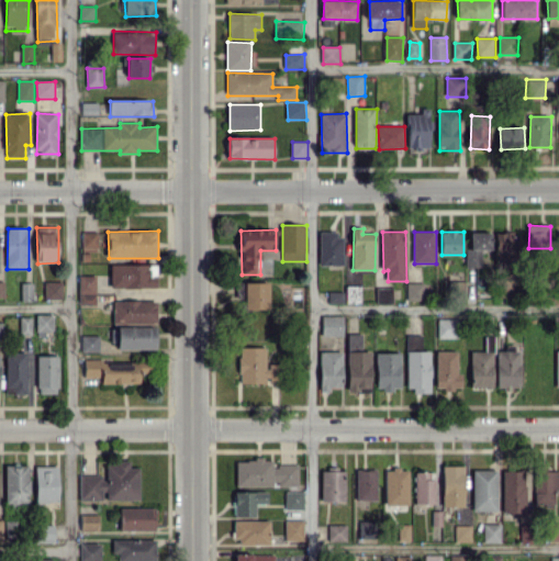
[(84,253),(100,251),(99,233),(84,233),(84,253)]
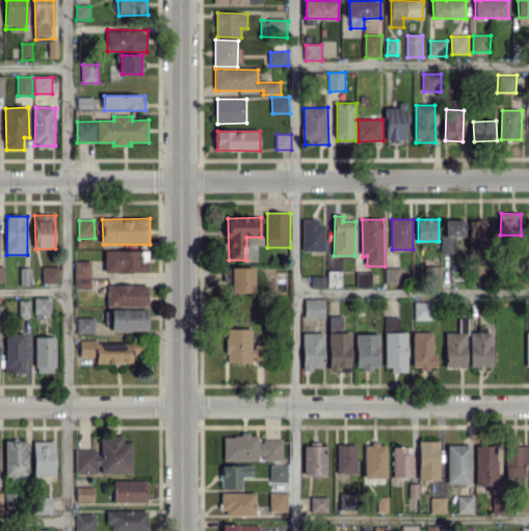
[(443,254),(457,254),(457,237),(466,237),(466,220),(447,221),(447,236),(443,236),(443,254)]
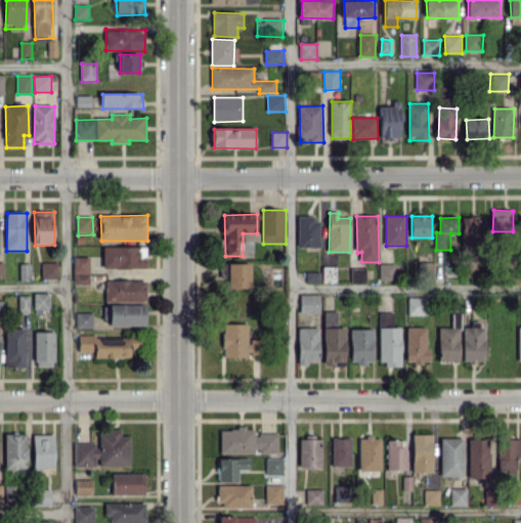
[(464,244),(486,244),(486,217),(464,217),(464,244)]
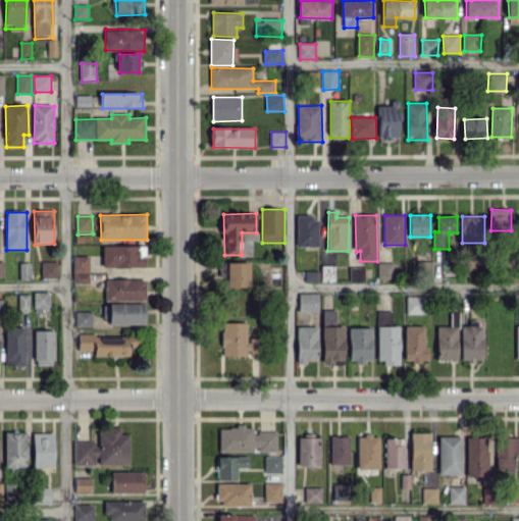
[(320,217),(298,217),(298,247),(320,247),(320,217)]
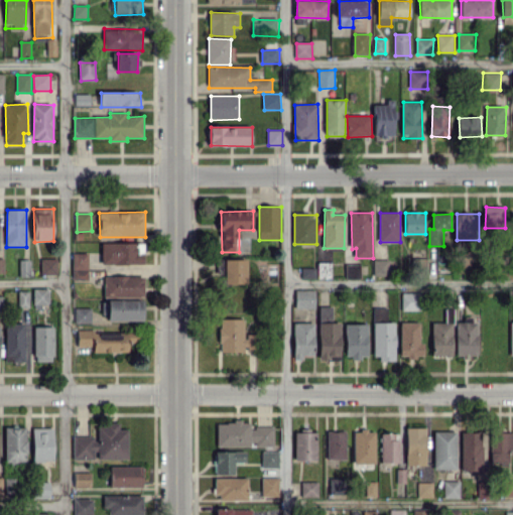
[(145,244),(103,243),(103,264),(145,265),(145,244)]
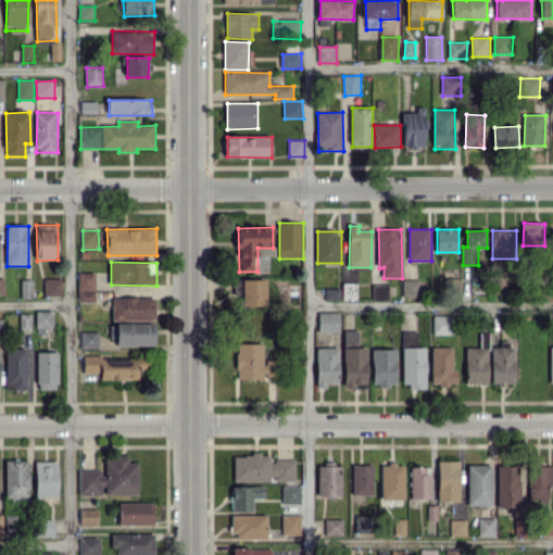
[(97,274),(80,274),(79,302),(97,302),(97,274)]
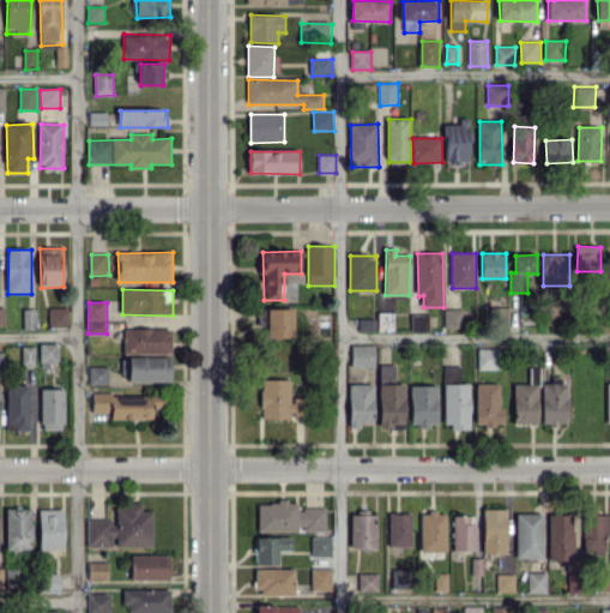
[(70,308),(50,308),(50,328),(70,328),(70,308)]
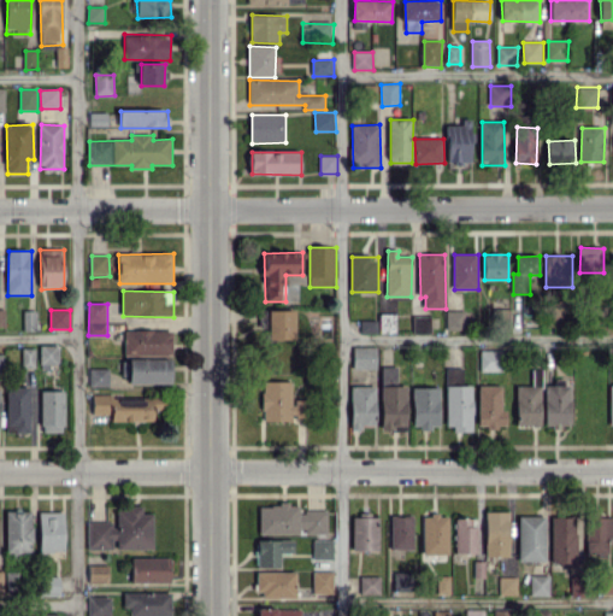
[(296,340),(296,310),(270,311),(270,340),(296,340)]
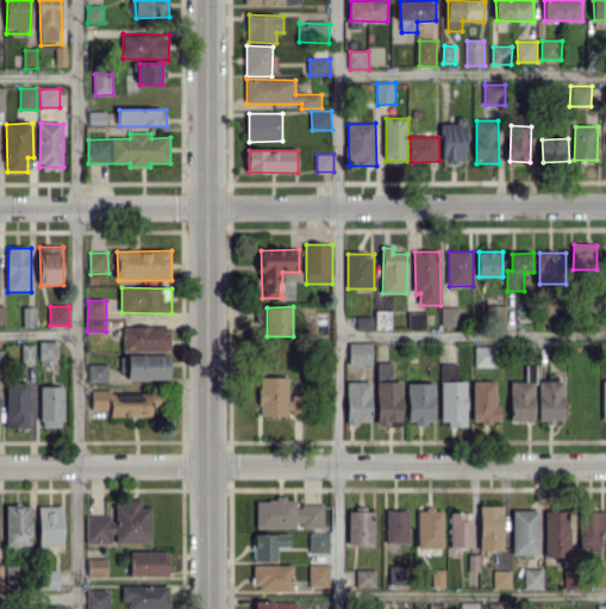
[(37,328),(37,308),(24,308),(24,328),(37,328)]
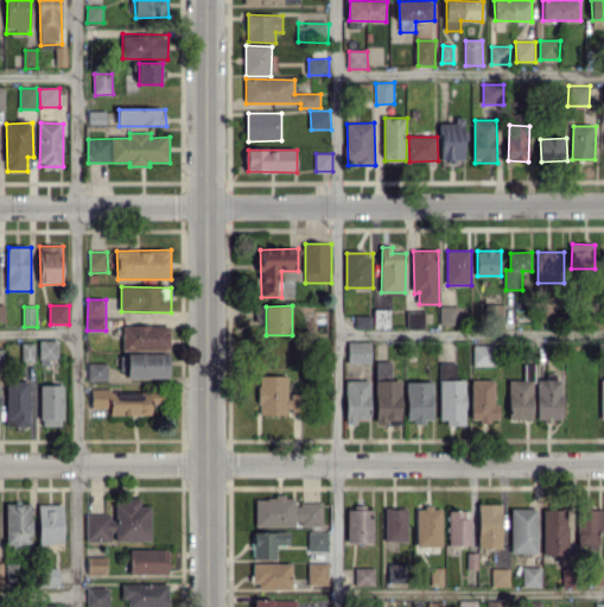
[(459,326),(459,307),(442,307),(442,326),(459,326)]
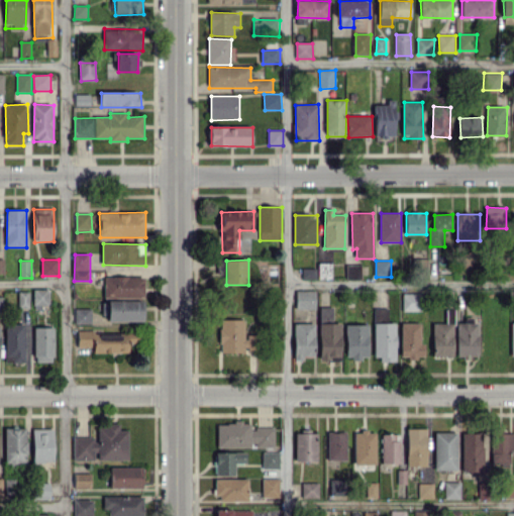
[(333,280),(333,264),(320,264),(319,280),(333,280)]
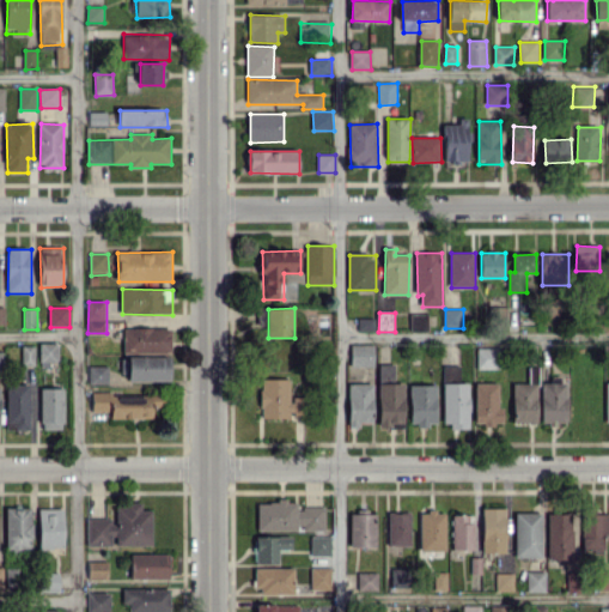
[(430,315),(412,315),(412,332),(430,332),(430,315)]
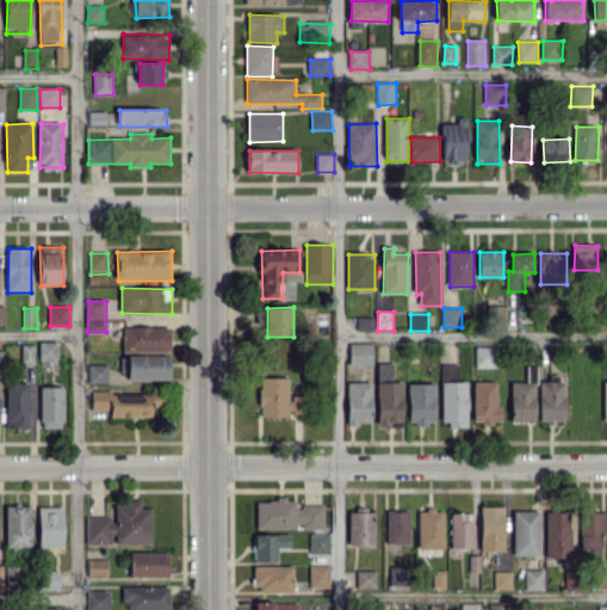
[(376,319),(358,318),(358,330),(375,330),(376,319)]
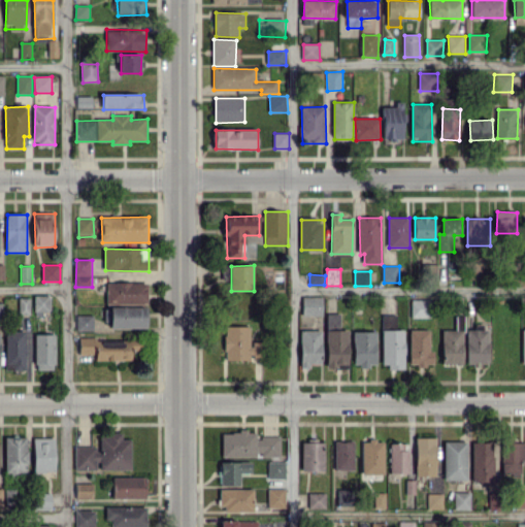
[(149,303),(149,284),(108,283),(108,302),(149,303)]
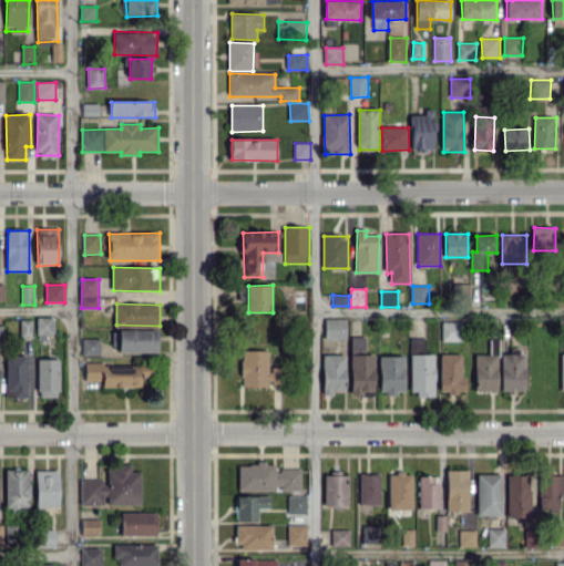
[(54,318),(38,318),(38,338),(54,338),(54,318)]
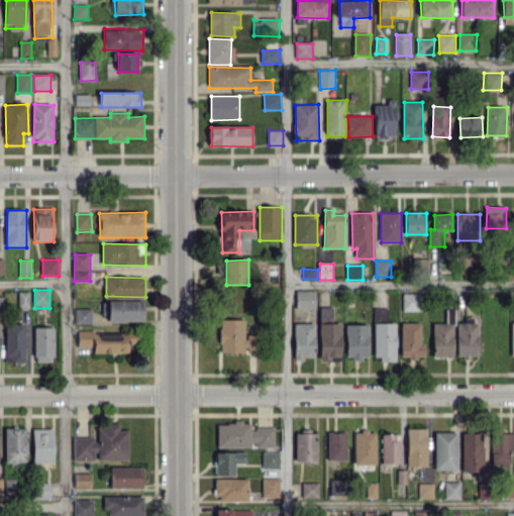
[(317,310),(317,291),(298,291),(297,309),(317,310)]
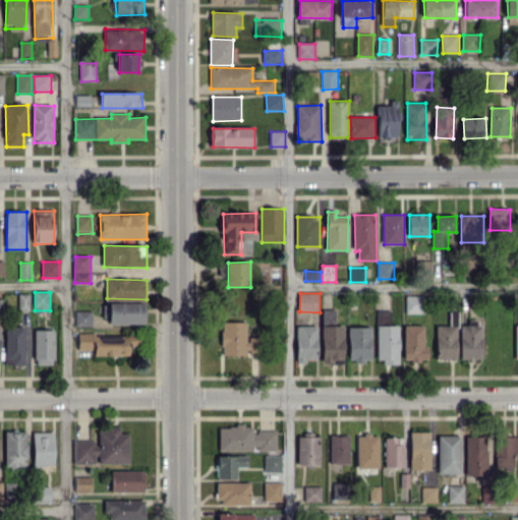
[(31,295),(20,295),(20,309),(31,310),(31,295)]
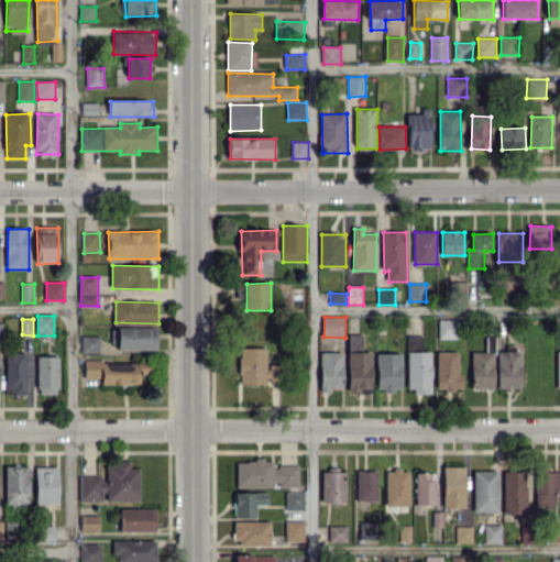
[(440,340),(461,339),(461,320),(440,320),(440,340)]
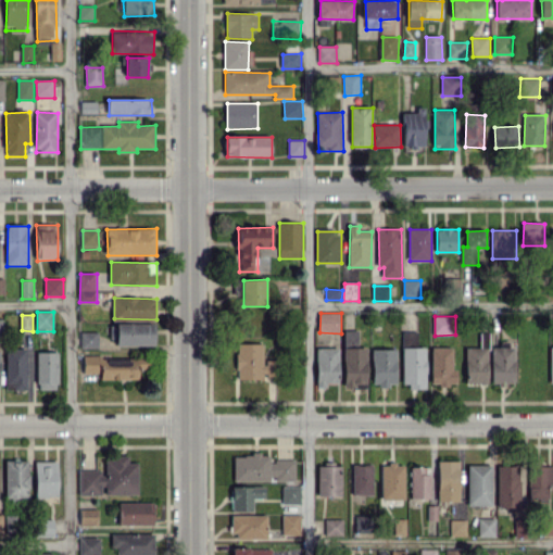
[(155,324),(114,325),(114,347),(155,345),(155,324)]
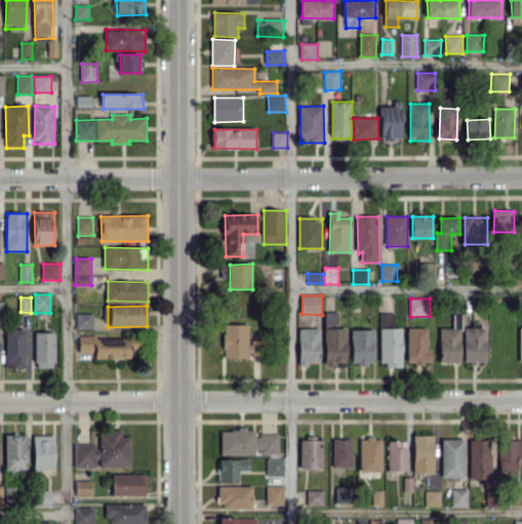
[(340,313),(327,313),(326,367),(348,367),(348,329),(340,328),(340,313)]
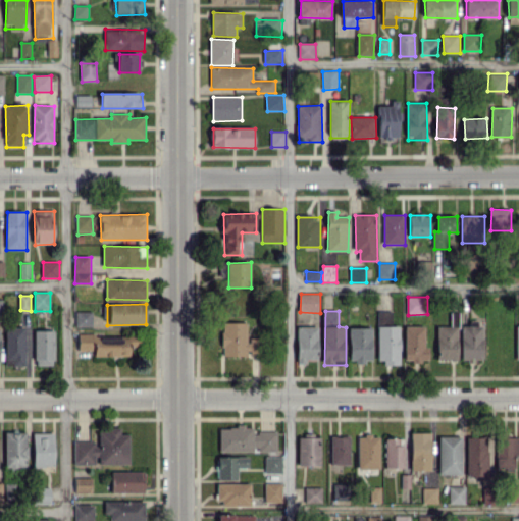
[(76,327),(94,327),(94,312),(76,312),(76,327)]
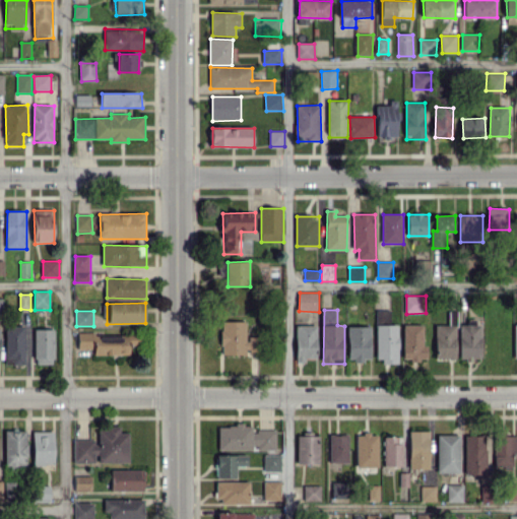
[(377,363),(399,363),(399,325),(392,325),(392,311),(378,311),(377,363)]
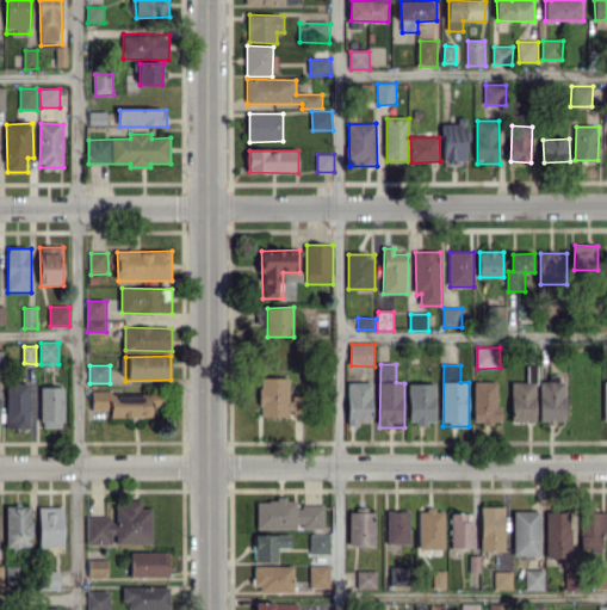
[(513,423),(538,421),(537,367),(530,367),(530,382),(513,383),(513,423)]
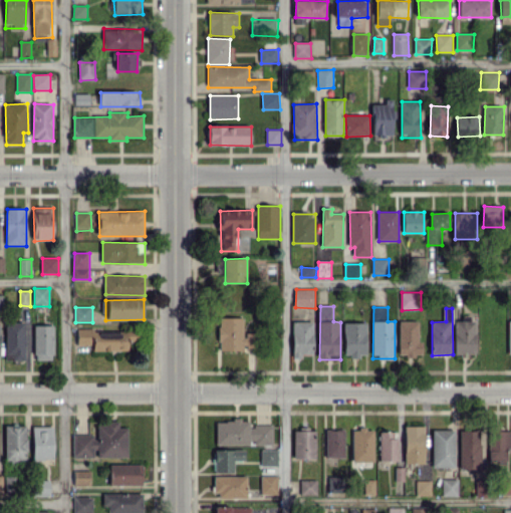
[(258,333),(245,332),(246,318),(221,318),(220,350),(245,351),(245,348),(257,349),(258,333)]
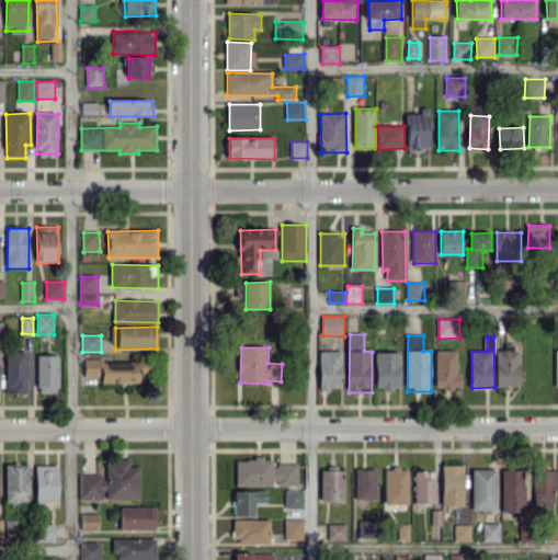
[(520,351),(513,351),(513,349),(497,349),(498,388),(521,387),(520,351)]
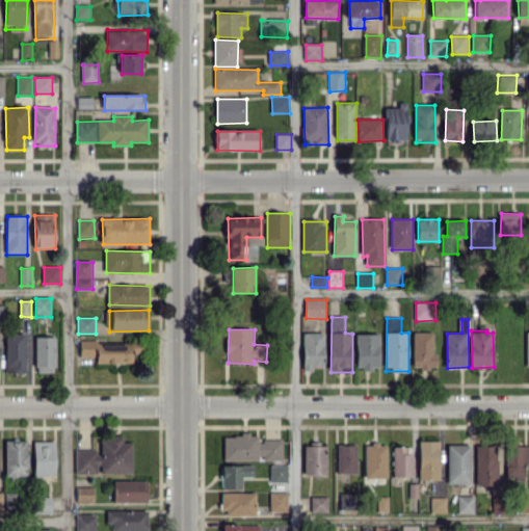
[(415,333),(414,369),(439,369),(439,354),(434,354),(434,334),(415,333)]
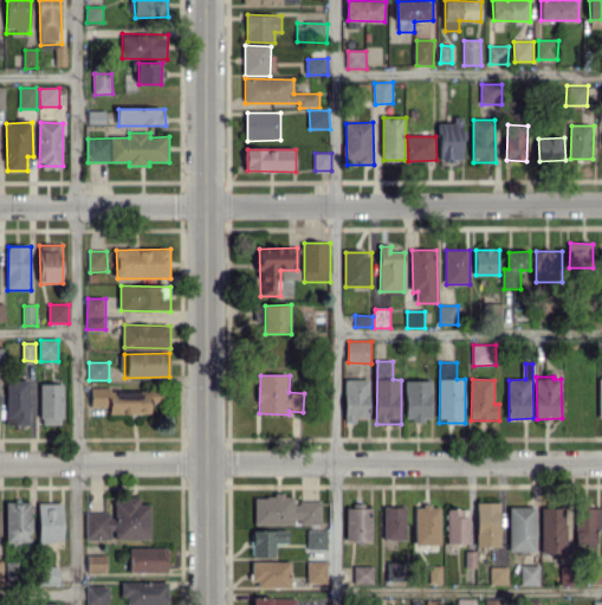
[(8,380),(7,425),(31,425),(32,381),(8,380)]
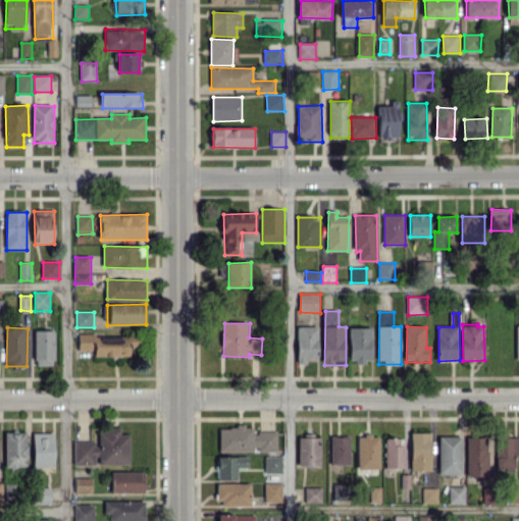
[(319,327),(298,327),(299,364),(309,364),(309,360),(320,360),(319,327)]
